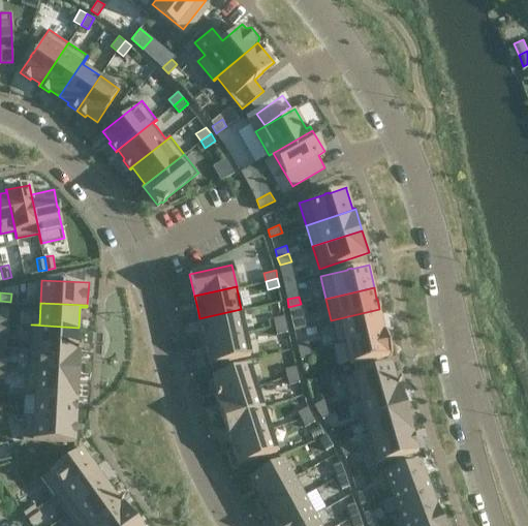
[(301,304),(288,307),(290,315),(303,312),(301,304)]
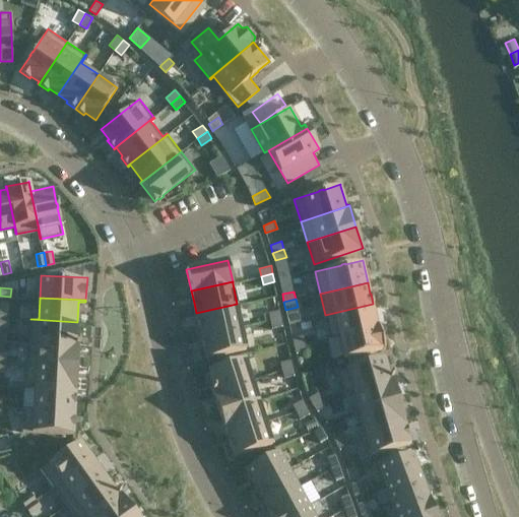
[(237,304),(196,313),(201,334),(242,325),(237,304)]
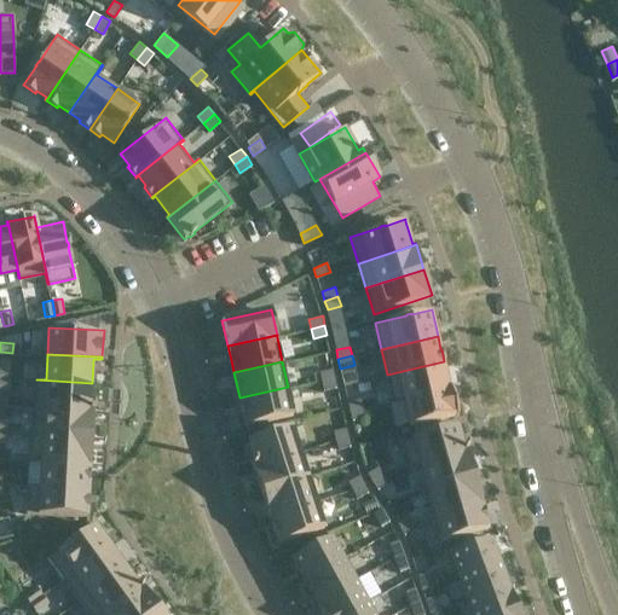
[(444,361),(387,375),(391,387),(393,401),(404,399),(452,388),(452,386),(449,386),(444,364),(445,363),(444,361)]
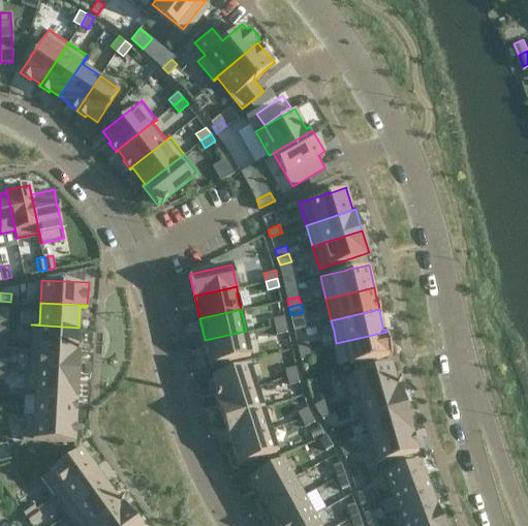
[(0,314),(0,323),(9,325),(9,316),(0,314)]
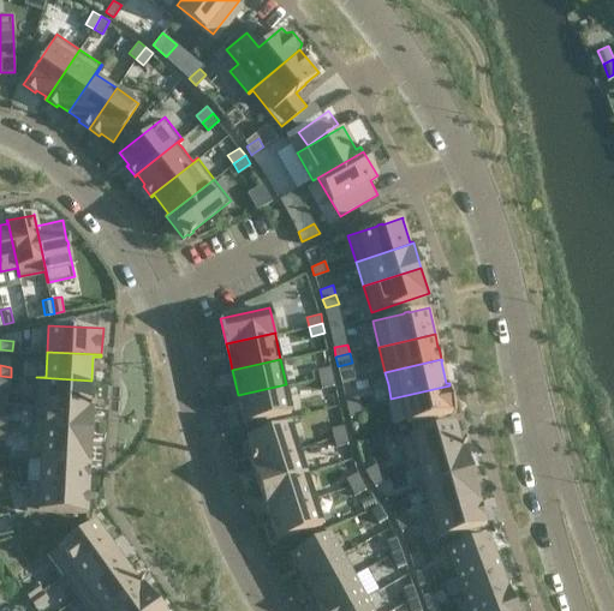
[(332,365),(317,367),(320,377),(334,375),(332,365)]
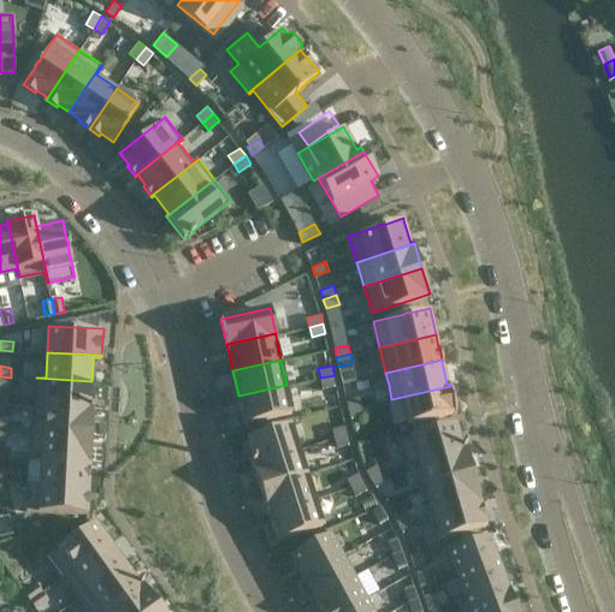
[(335,375),(320,378),(323,387),(336,384),(335,375)]
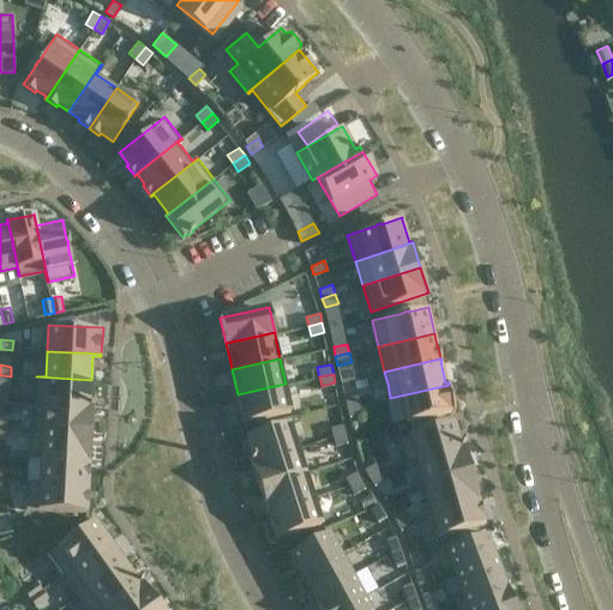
[(0,375),(0,385),(10,386),(11,376),(0,375)]
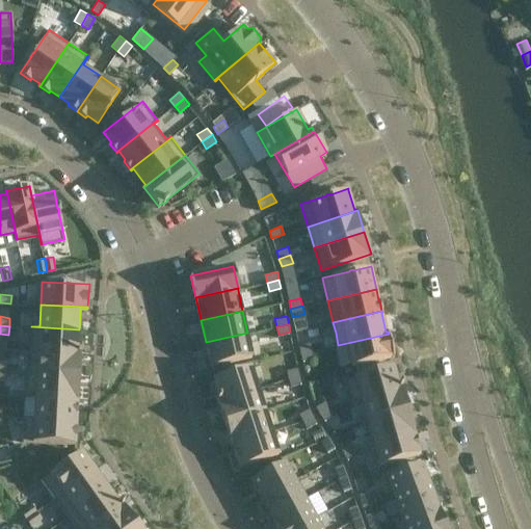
[(31,326),(30,349),(80,352),(81,348),(78,348),(79,329),(31,326)]
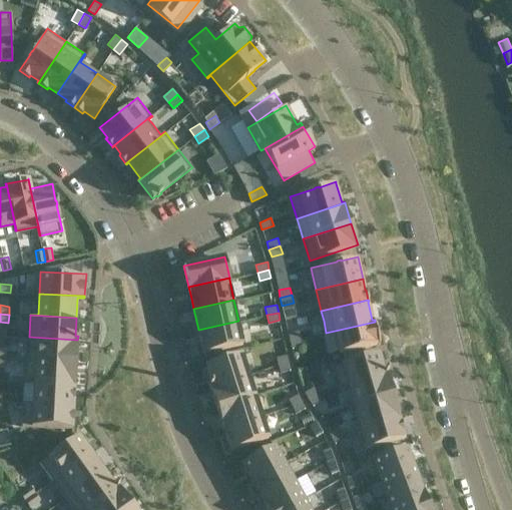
[(238,321),(198,330),(203,352),(243,343),(238,321)]
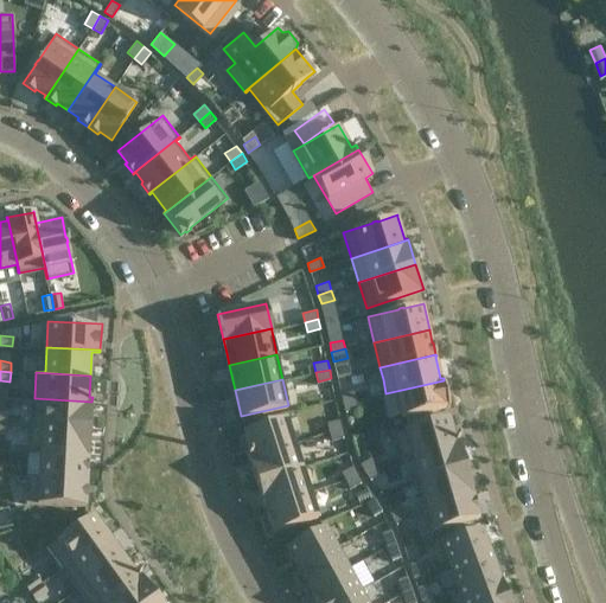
[(444,380),(396,391),(402,416),(450,405),(444,380)]
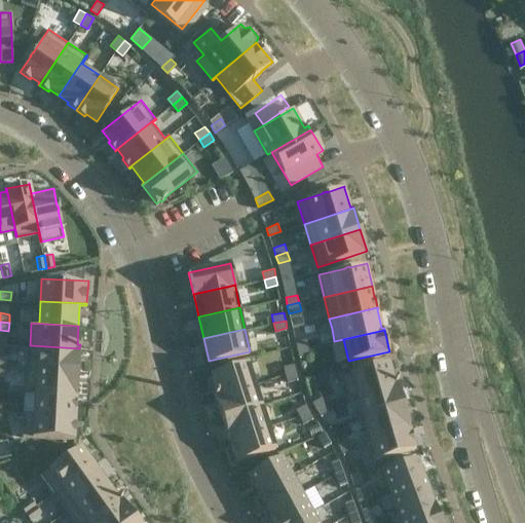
[(307,338),(295,341),(297,348),(309,346),(307,338)]
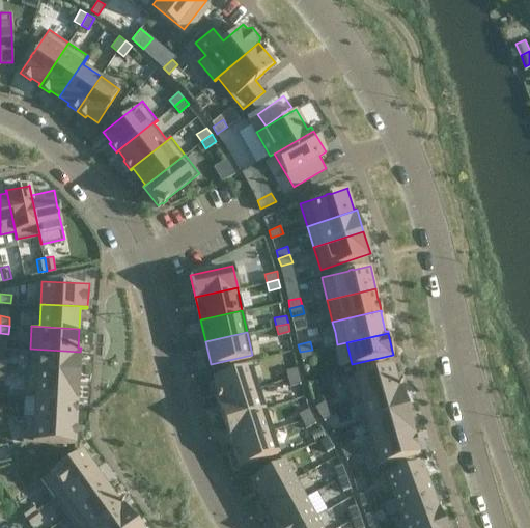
[(27,370),(27,371),(79,374),(80,352),(30,349),(29,370),(27,370)]
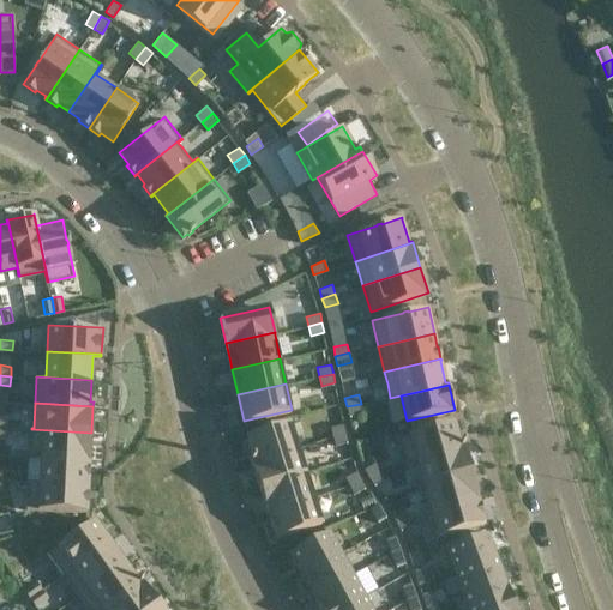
[(361,404),(347,406),(349,416),(364,412),(361,404)]
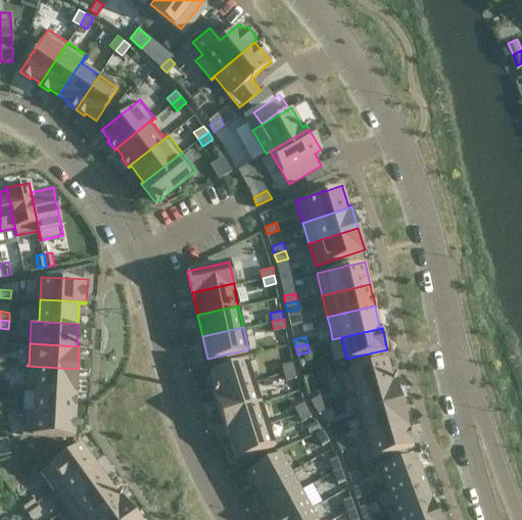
[(348,369),(339,372),(345,393),(395,379),(394,376),(391,377),(387,360),(386,358),(348,369)]
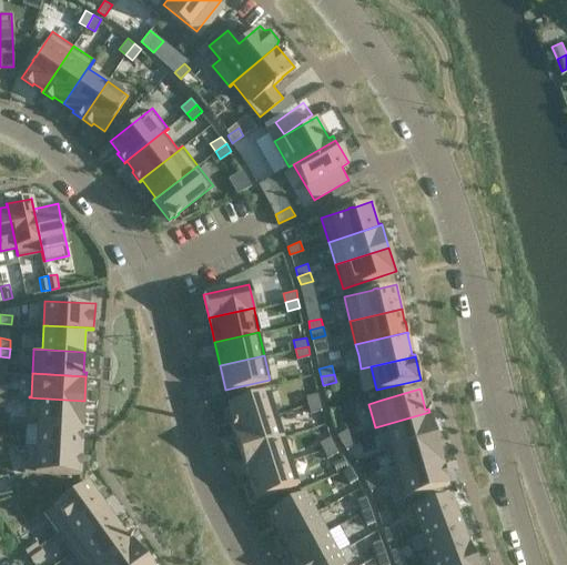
[(267,390),(228,403),(234,423),(231,423),(233,427),(275,414),(267,390)]
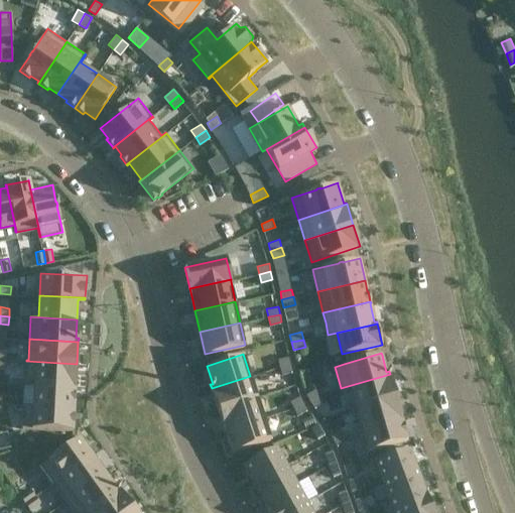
[(289,355),(278,358),(280,366),(291,363),(289,355)]
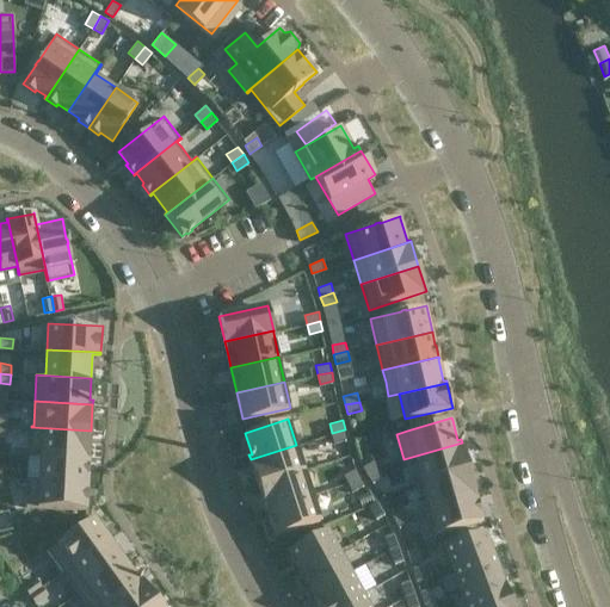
[(31,427),(29,453),(90,456),(91,431),(31,427)]
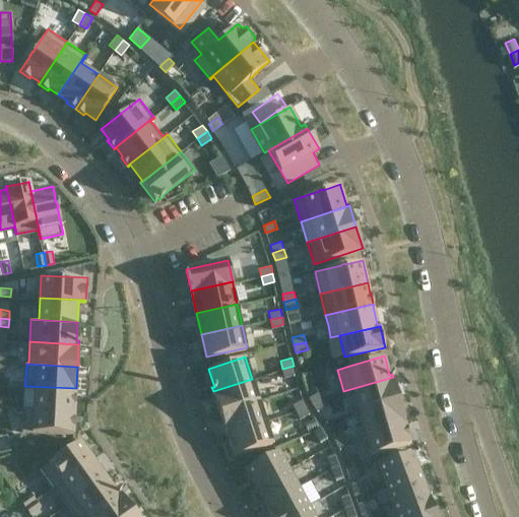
[(294,366),(282,369),(284,377),(296,374),(294,366)]
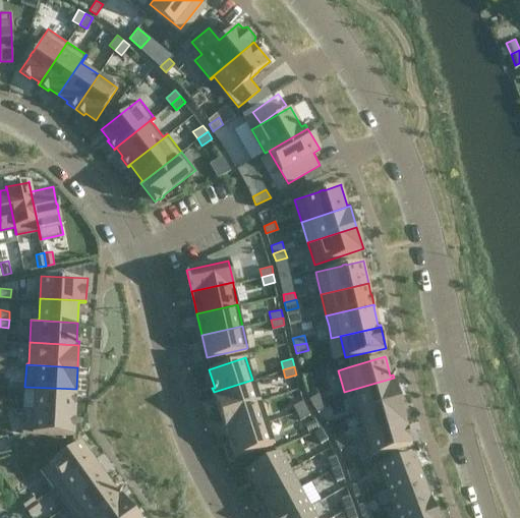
[(394,378),(344,392),(344,393),(354,391),(359,410),(354,411),(355,412),(400,399),(394,378)]
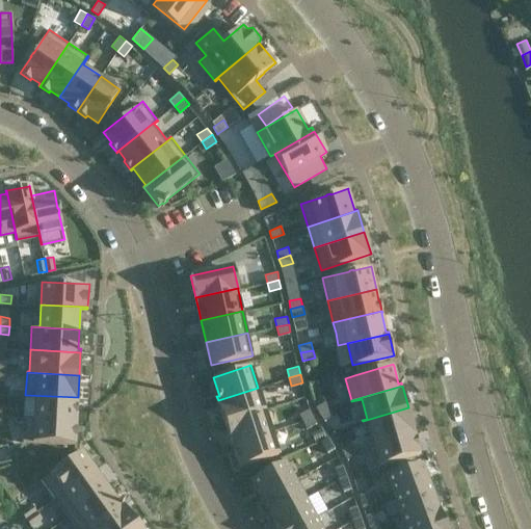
[(258,388),(218,400),(224,422),(265,408),(258,388)]
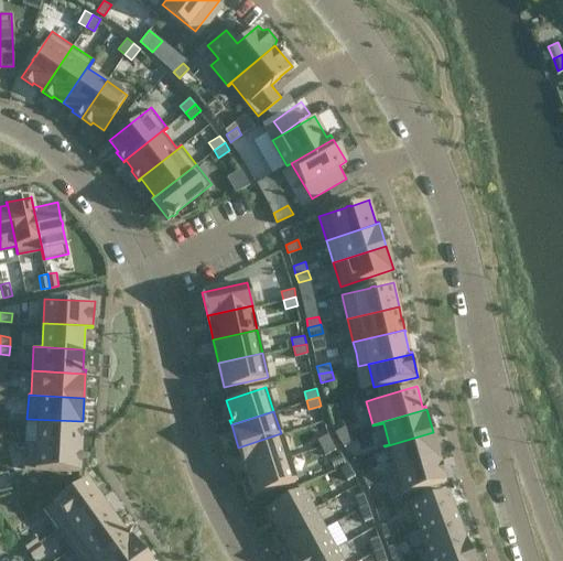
[(25,441),(25,442),(82,445),(83,421),(26,419),(26,420),(38,420),(36,442),(25,441)]
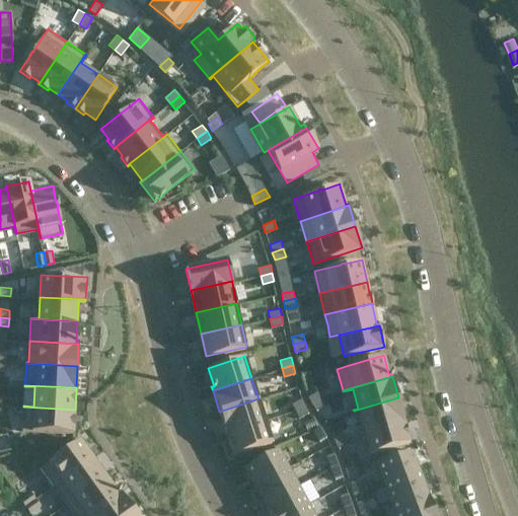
[(318,389),(307,396),(312,403),(322,396),(318,389)]
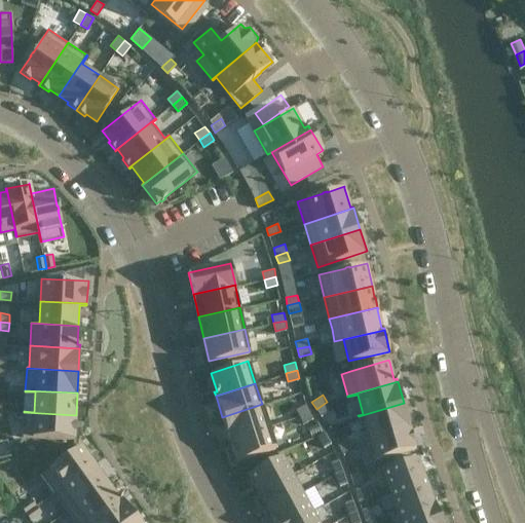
[(327,402),(316,409),(321,415),(331,409),(327,402)]
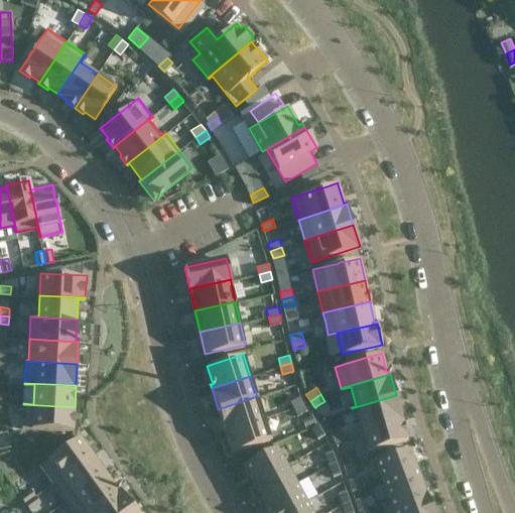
[(301,395),(290,400),(293,407),(304,402),(301,395)]
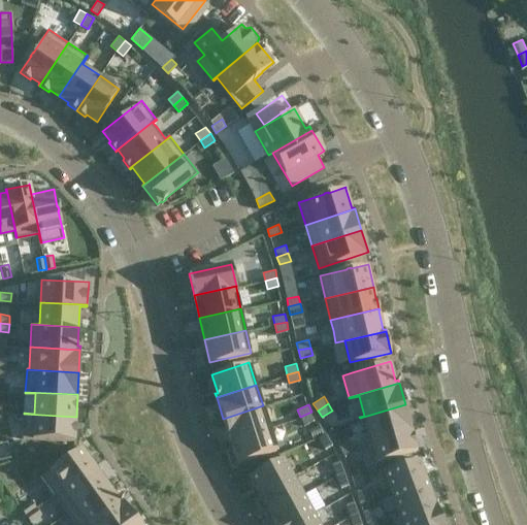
[(405,404),(360,418),(366,439),(412,427),(405,404)]
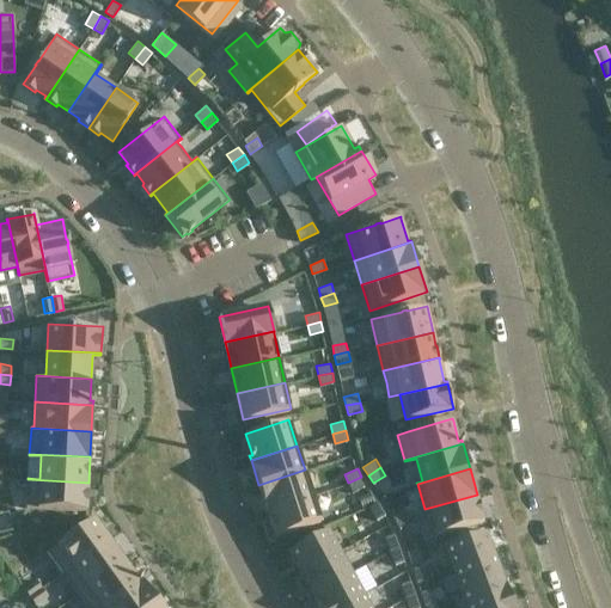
[(305,470),(258,485),(267,509),(312,495),(305,470)]
